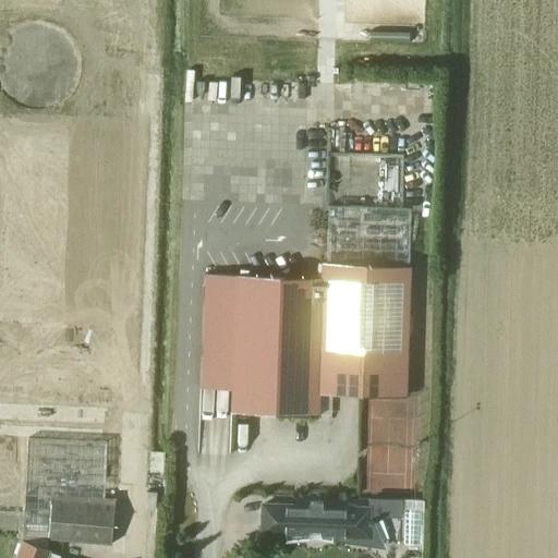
[(290,277),(288,349),(407,352),(410,266),(322,263),(320,278),(290,277)]
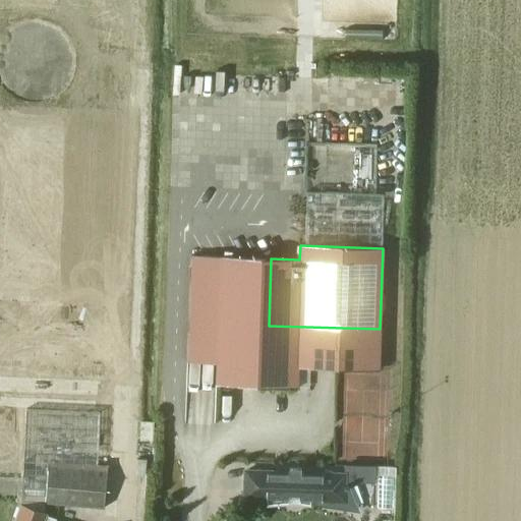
[(380,329),(269,326),(271,258),(220,256),(216,385),(297,388),(298,367),(379,370),(380,329)]
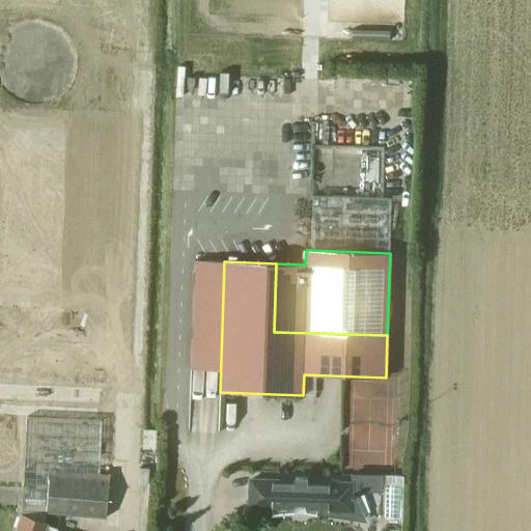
[(23,484),(22,515),(46,524),(47,512),(49,513),(106,518),(109,474),(99,474),(101,421),(26,418),(23,484)]
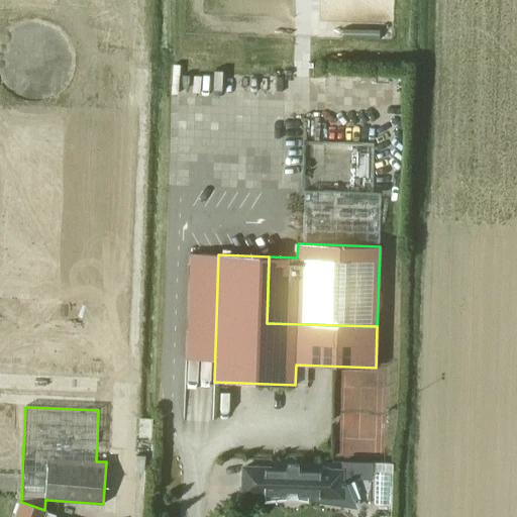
[(298,470),(299,464),(286,464),(286,469),(242,468),(241,494),(286,496),(287,493),(296,493),(296,497),(317,498),(317,502),(352,503),(345,485),(345,482),(341,482),(341,471),(298,470)]
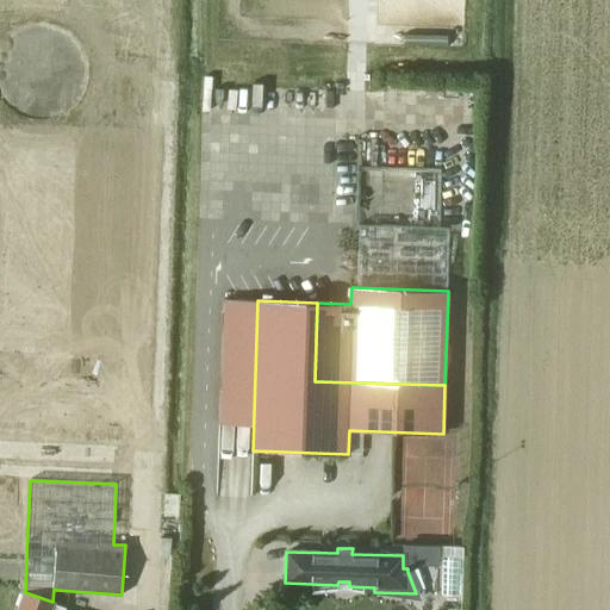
[(17,609),(64,609),(66,608),(56,604),(54,603),(54,602),(53,602),(25,592),(24,591),(17,609)]
